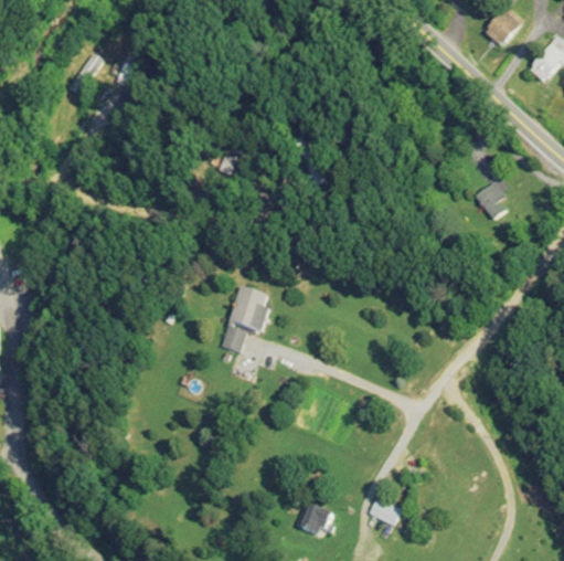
[(523,20),(506,4),(482,32),(500,48),(523,20)]
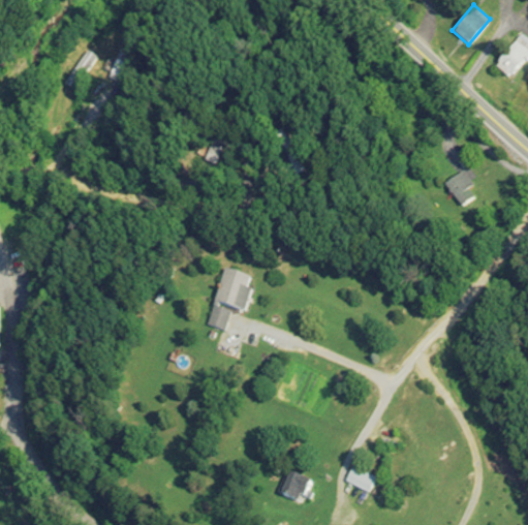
[(494,64),(507,76),(527,54),(527,38),(523,33),(494,64)]
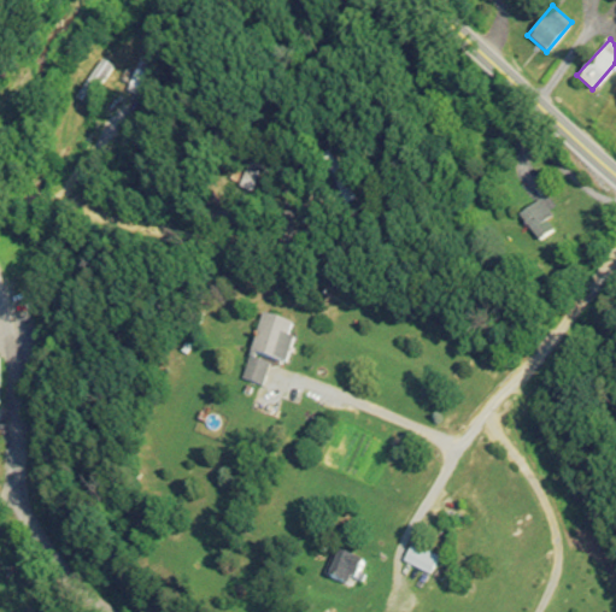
[(128,86),(139,89),(153,53),(144,48),(128,86)]
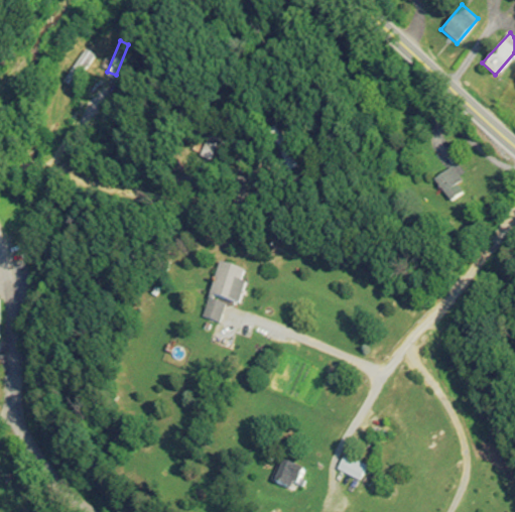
[(456,167),(435,174),(443,199),(464,192),(456,167)]
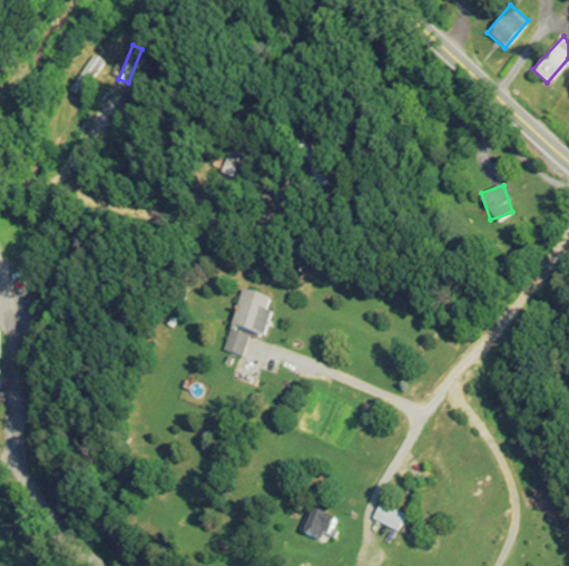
[(248,329),(262,332),(272,296),(241,288),(224,349),(243,353),(248,329)]
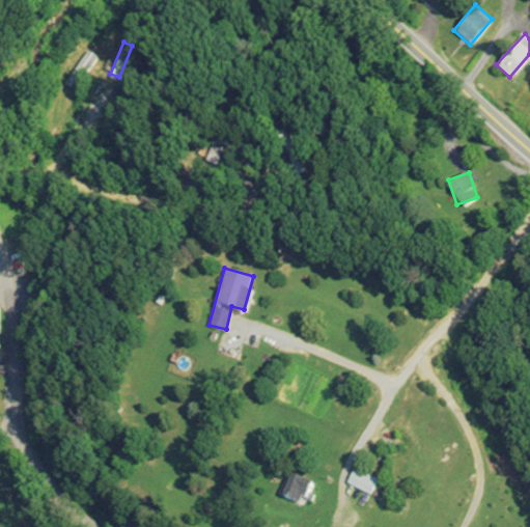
[(345,481),(368,492),(375,476),(353,466),(345,481)]
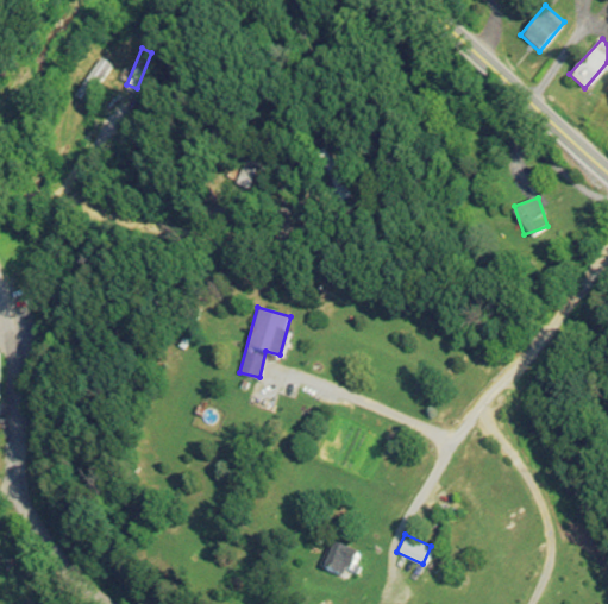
[(358,551),(331,539),(319,564),(346,576),(358,551)]
